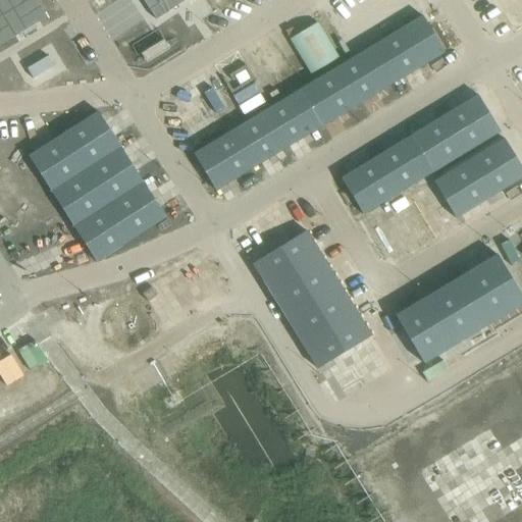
[(35,0),(0,0),(0,44),(45,17),(35,0)]
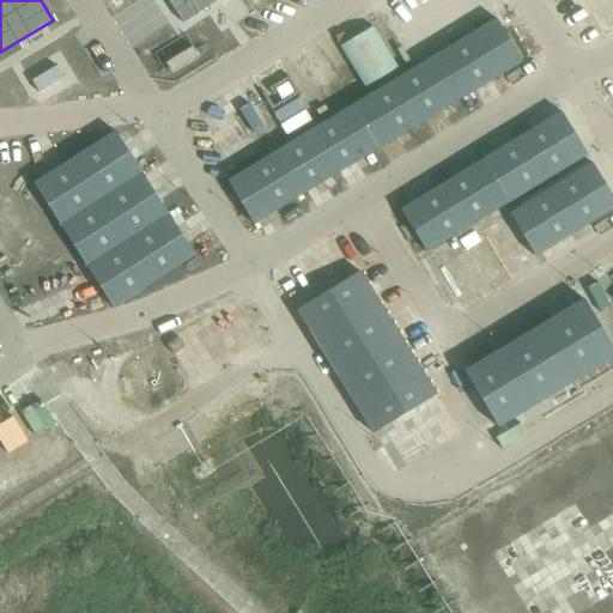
[(612,0),(551,0),(568,29),(612,1),(612,0)]
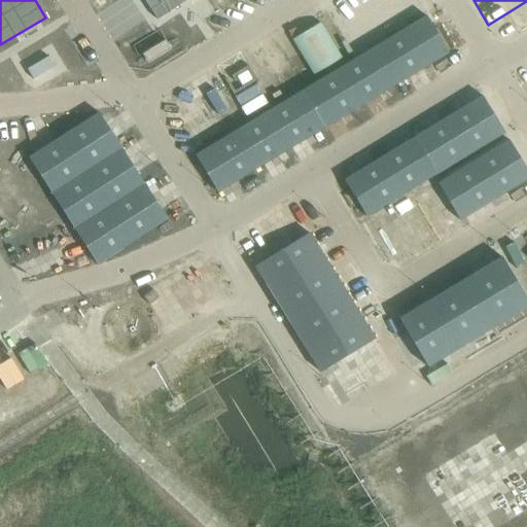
[(424,18),(196,156),(217,194),(446,54),(424,18)]
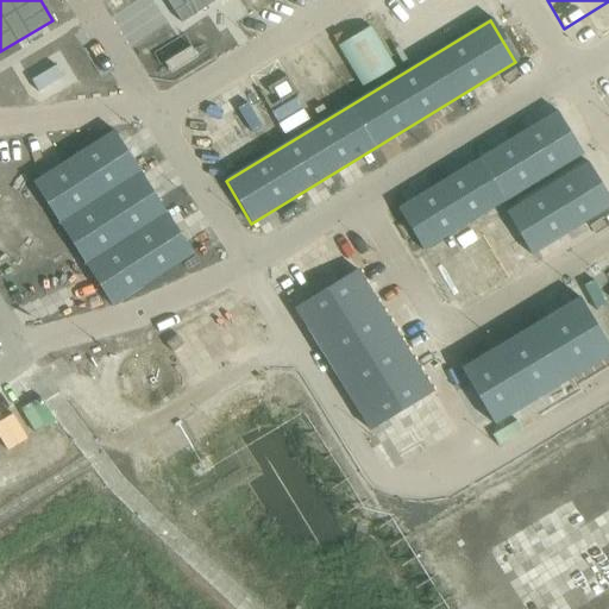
[(394,68),(366,25),(336,44),(362,87),(394,68)]
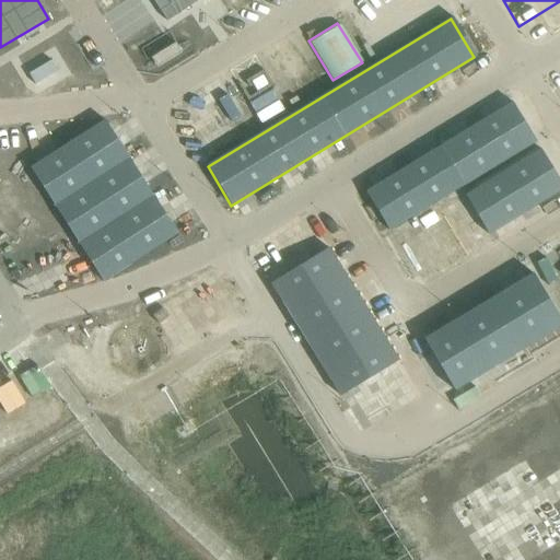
[(513,103),(365,193),(388,230),(536,141),(513,103)]
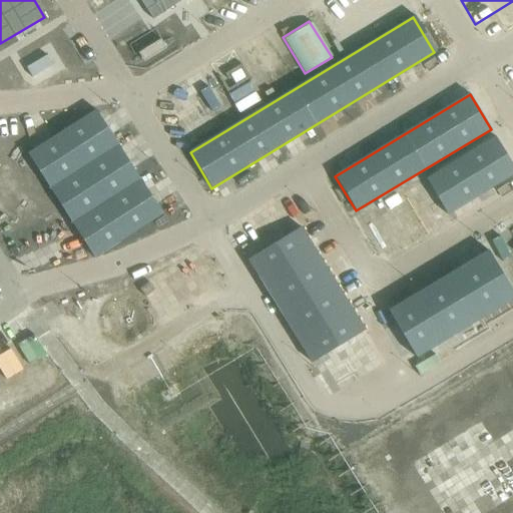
[(93,111),(27,154),(94,258),(160,215),(93,111)]
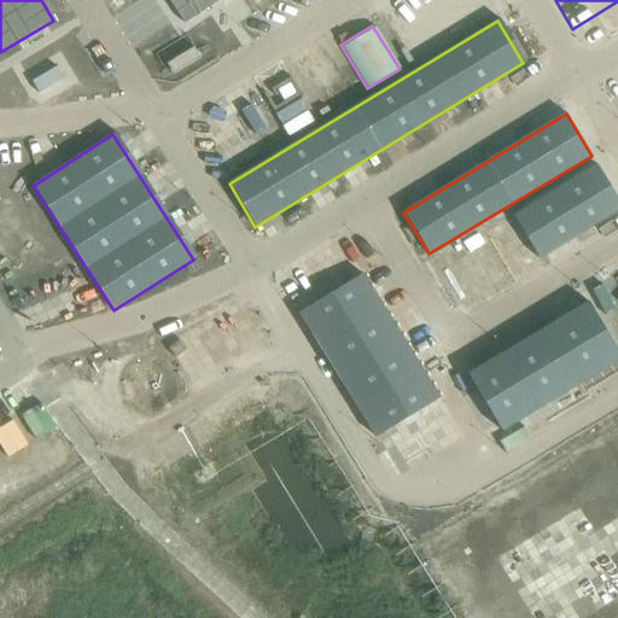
[(617,200),(596,165),(513,215),(540,258),(617,210),(617,200)]
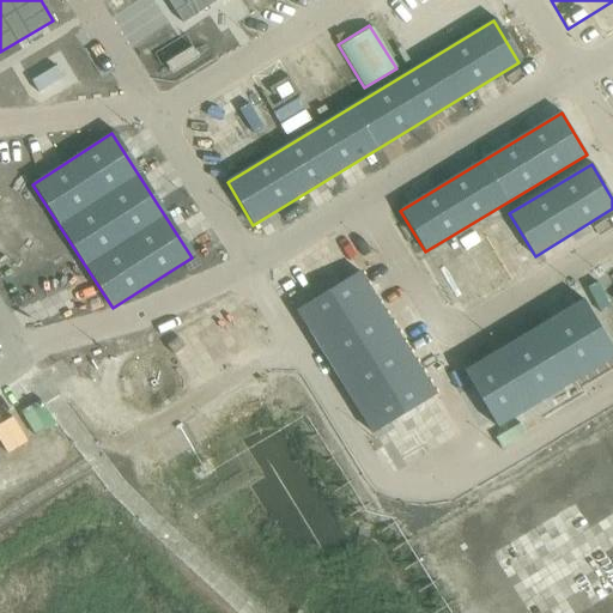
[(359,272),(296,310),(372,434),(436,395),(359,272)]
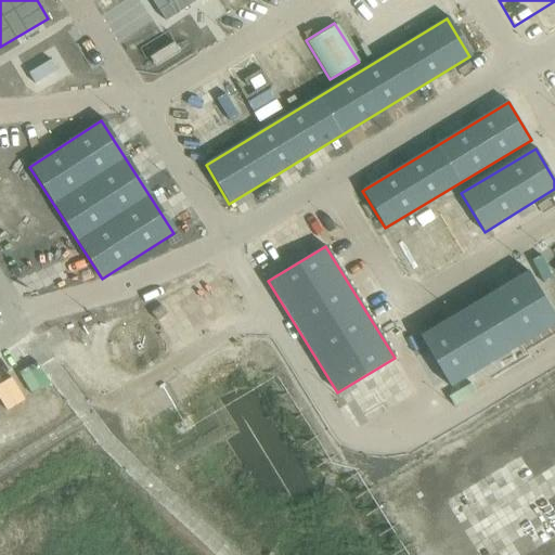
[(554,319),(527,272),(420,336),(450,387),(554,323),(554,319)]
